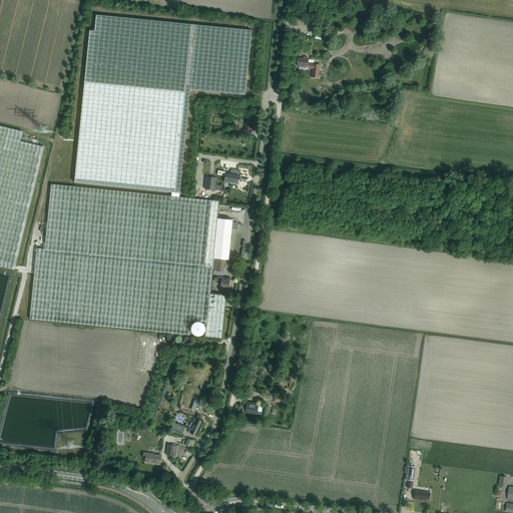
[(171,196),(179,197),(190,89),(244,94),(251,30),(96,14),(94,30),(89,30),(74,182),(171,192),(171,196)]
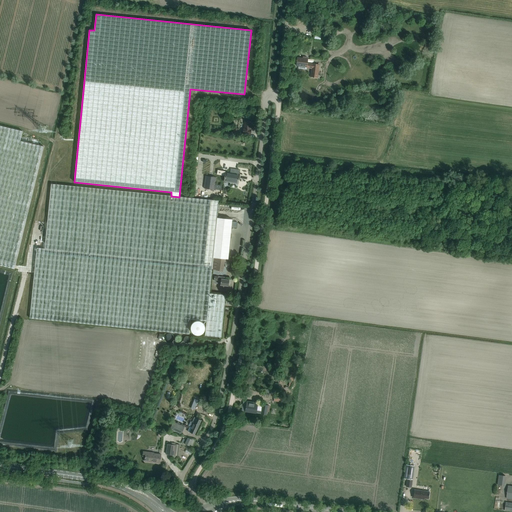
[(307,67),(308,59),(306,59),(306,57),(305,57),(305,58),(297,57),(296,65),(307,67)]
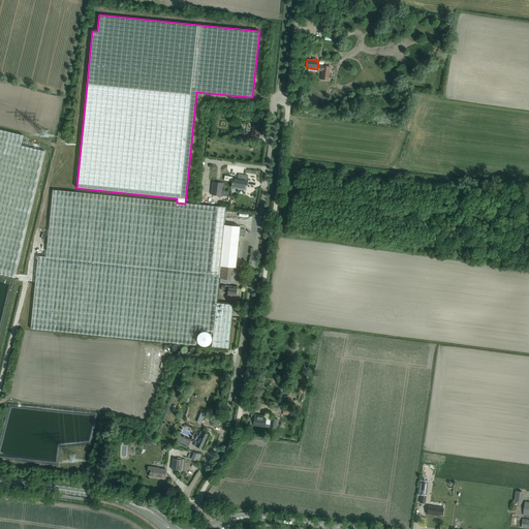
[(323,65),(320,80),(329,81),(331,66),(323,65)]
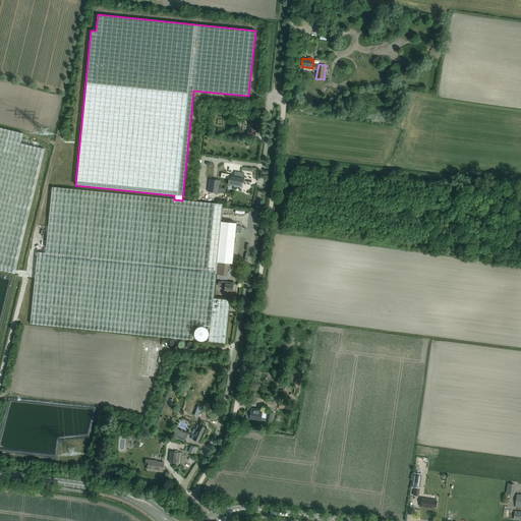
[(255,131),(254,131),(253,131),(253,130),(254,130),(255,123),(249,123),(248,131),(247,131),(247,135),(254,136),(255,131)]
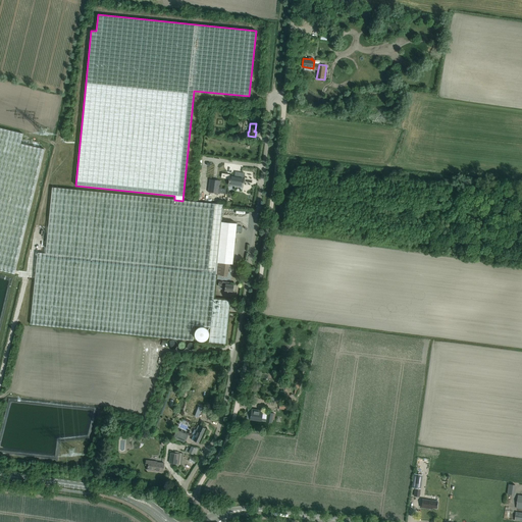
[(0,270),(14,274),(45,149),(20,144),(23,134),(0,127),(0,270)]
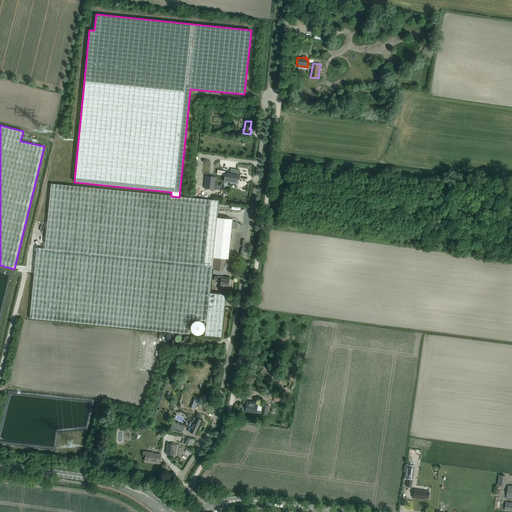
[(244,183),(245,179),(238,178),(239,170),(231,169),(230,174),(226,173),(225,180),(237,182),(244,183)]
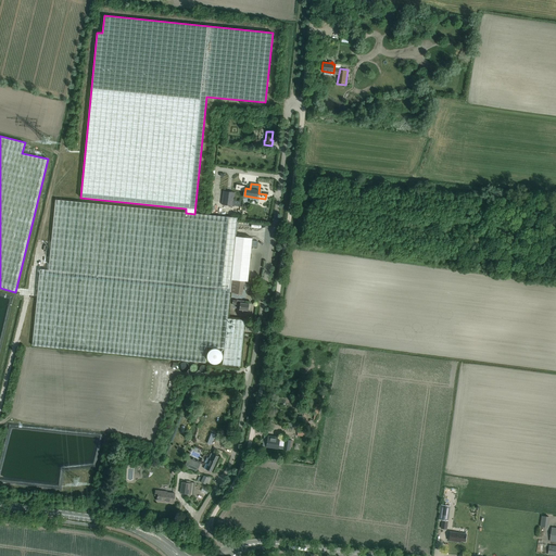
[(224,191),(222,204),(232,206),(234,204),(240,205),(241,202),(234,201),(235,193),(224,191)]
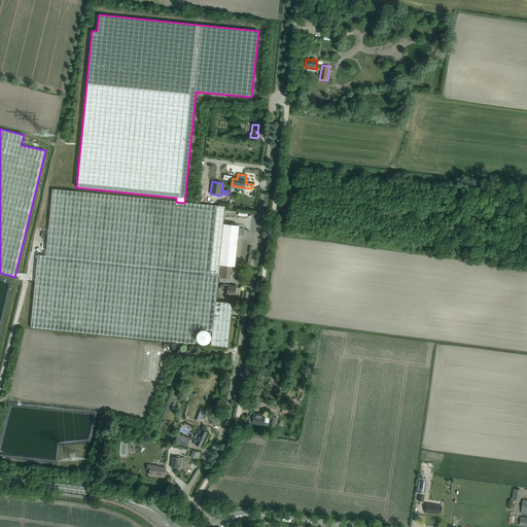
[(227,347),(231,317),(232,304),(216,302),(218,277),(230,279),(232,267),(235,267),(239,226),(223,224),(225,207),(184,203),(176,202),(53,189),(46,255),(38,254),(31,327),(62,330),(195,344),(197,328),(212,330),(211,345),(227,347)]
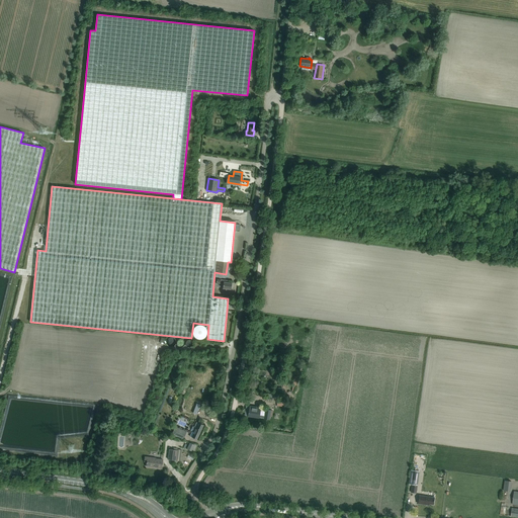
[(229,280),(224,280),(224,281),(221,280),(221,279),(217,279),(217,283),(224,284),(223,289),(227,290),(227,288),(231,289),(232,283),(228,282),(229,280)]
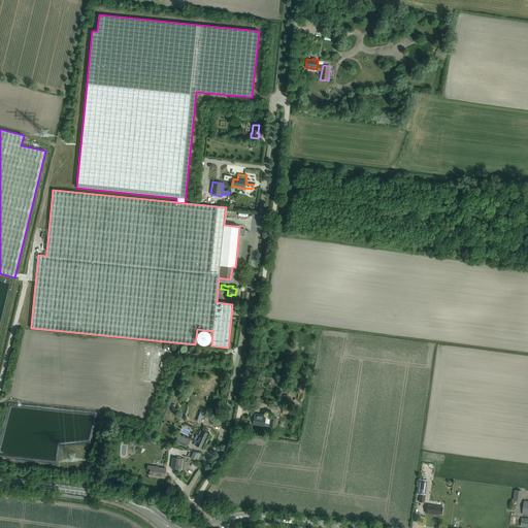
[(197,339),(197,340),(197,341),(198,342),(199,343),(199,344),(200,344),(201,344),(202,345),(203,345),(204,345),(205,345),(206,345),(207,344),(208,344),(209,343),(210,342),(210,341),(211,340),(211,339),(211,338),(211,337),(211,336),(211,335),(210,335),(210,334),(209,333),(208,332),(207,332),(207,331),(206,331),(205,331),(204,331),(203,331),(202,331),(201,331),(200,332),(199,333),(198,333),(198,334),(197,335),(197,336),(197,337),(197,338),(197,339)]
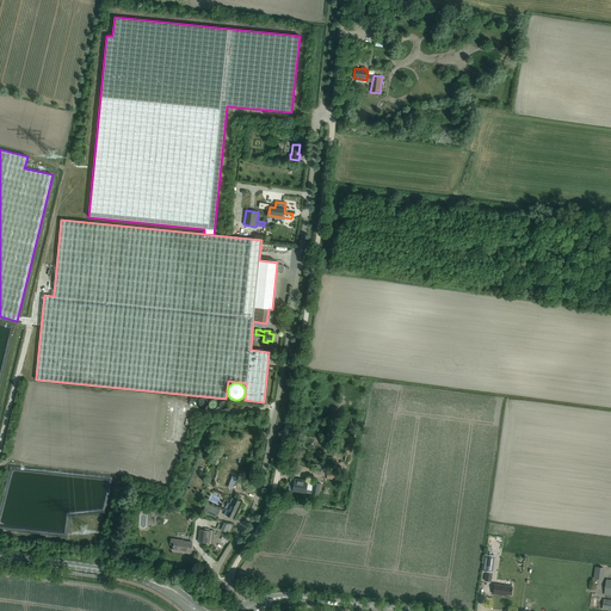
[(197,403),(197,405),(197,406),(198,407),(199,408),(201,408),(201,409),(202,409),(203,409),(204,408),(205,408),(207,407),(207,406),(208,406),(208,405),(208,403),(208,402),(207,401),(207,400),(205,400),(205,399),(204,399),(203,399),(202,399),(201,399),(199,399),(198,400),(197,401),(197,402),(197,403)]
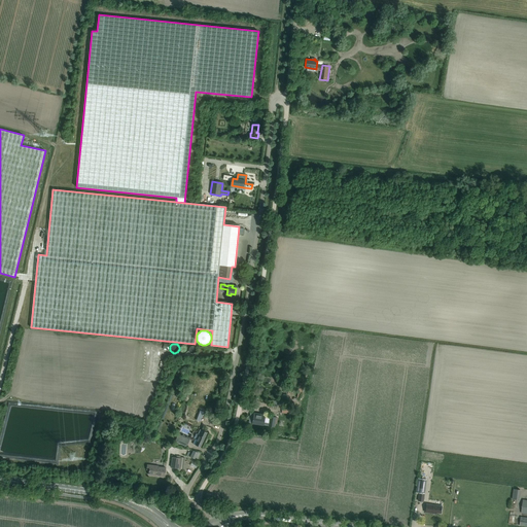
[(252,423),(264,425),(269,426),(274,427),(276,417),(271,416),(270,419),(265,418),(266,415),(254,413),(252,423)]
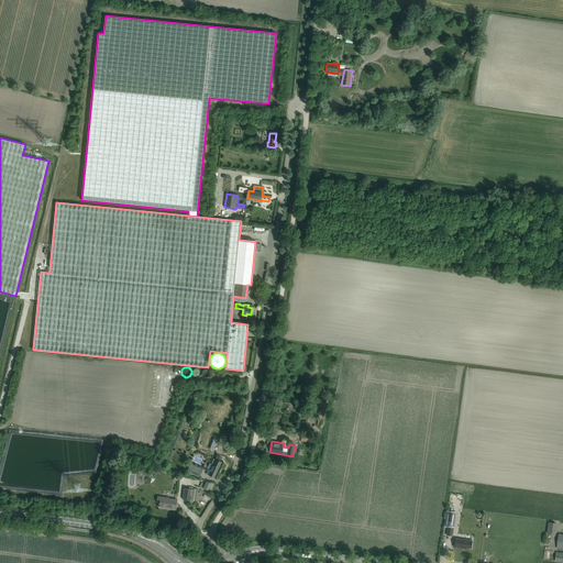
[(221,462),(217,460),(209,475),(214,477),(221,462)]
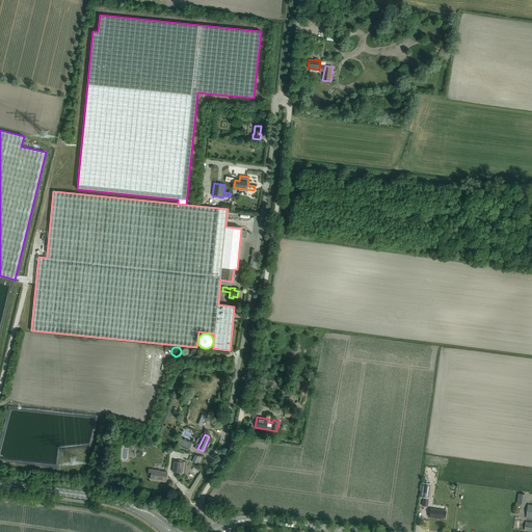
[(188,451),(191,444),(181,439),(178,447),(188,451)]
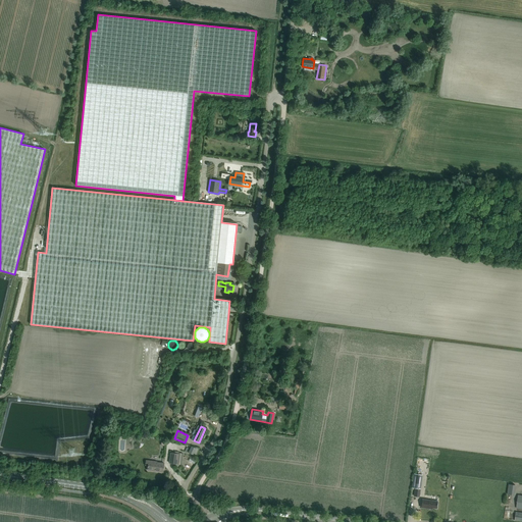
[(178,454),(170,453),(169,463),(177,464),(178,454)]
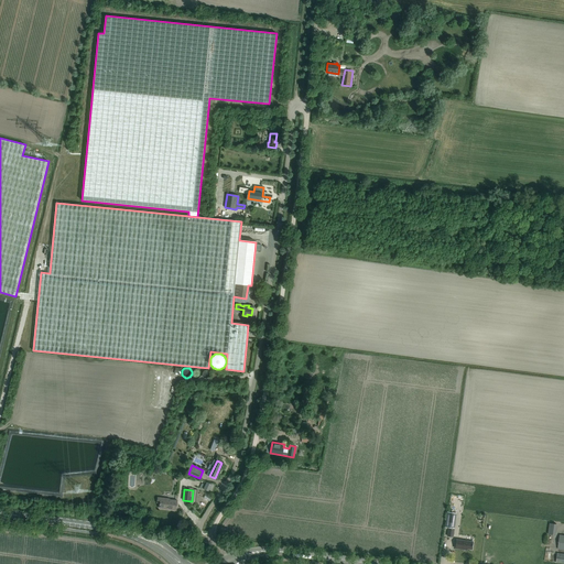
[(176,510),(177,500),(170,499),(158,497),(158,502),(160,502),(159,508),(176,510)]
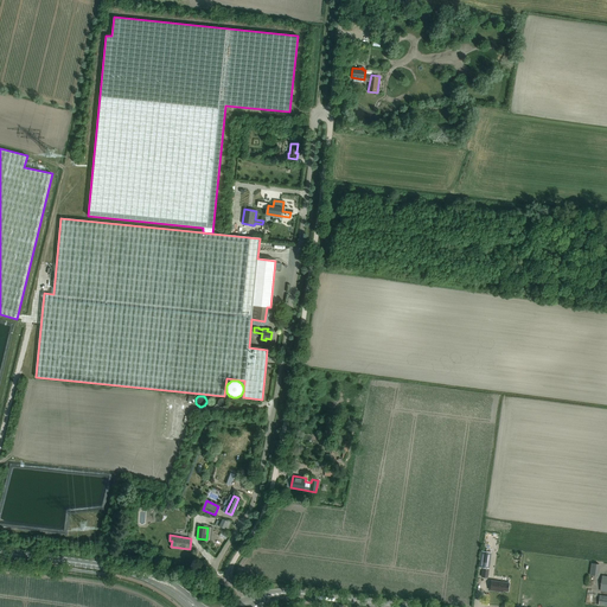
[(481,576),(487,577),(491,553),(481,551),(479,567),(483,568),(481,576)]
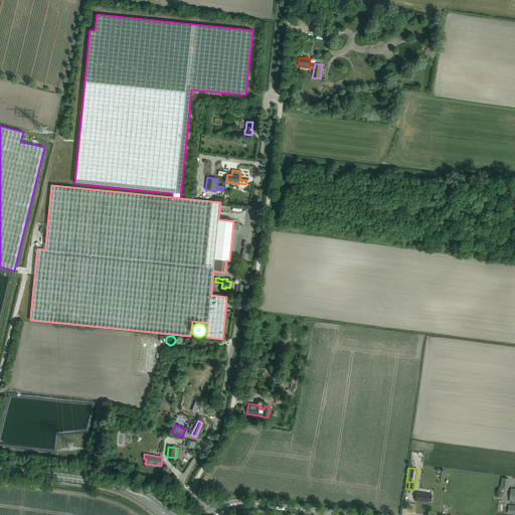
[(431,502),(432,495),(416,492),(415,501),(423,502),(423,501),(431,502)]
